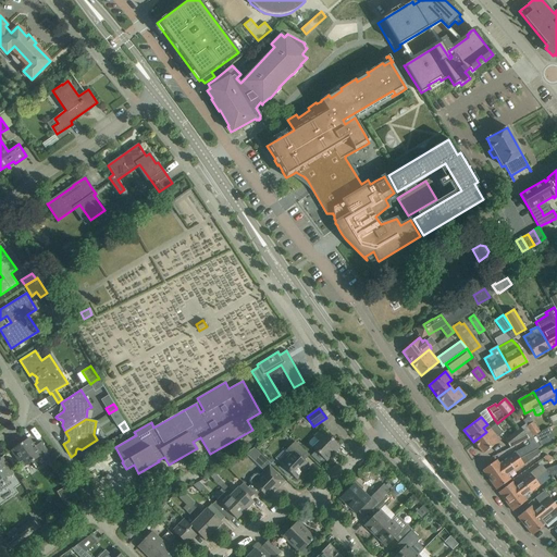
[(532,422),(527,426),(533,436),(534,435),(540,432),(533,422),(532,422)]
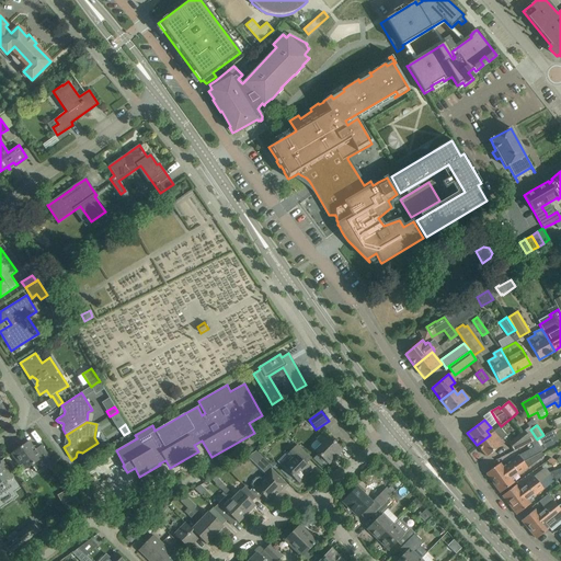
[(490,435),(477,445),(487,457),(495,450),(504,444),(501,441),(506,436),(500,427),(494,432),(490,435)]
